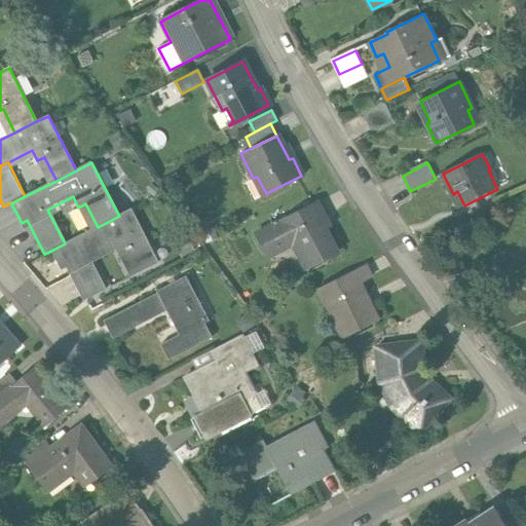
[(316,202),(255,233),(265,254),(290,240),(306,269),(338,253),(321,219),(324,217),(316,202)]
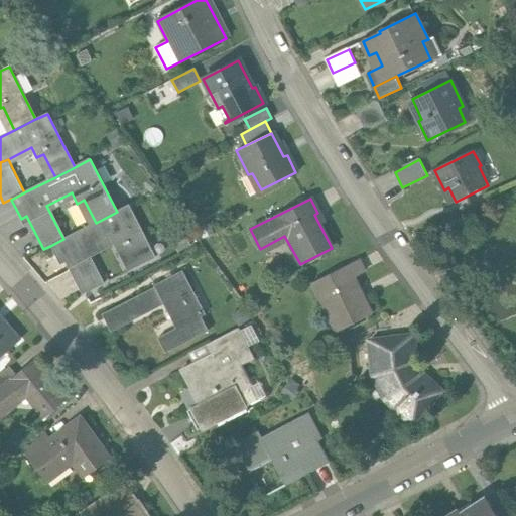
[(63,239),(50,246),(60,264),(67,261),(82,291),(102,281),(87,251),(112,238),(117,250),(124,247),(135,268),(155,258),(129,206),(117,212),(96,223),(63,239)]
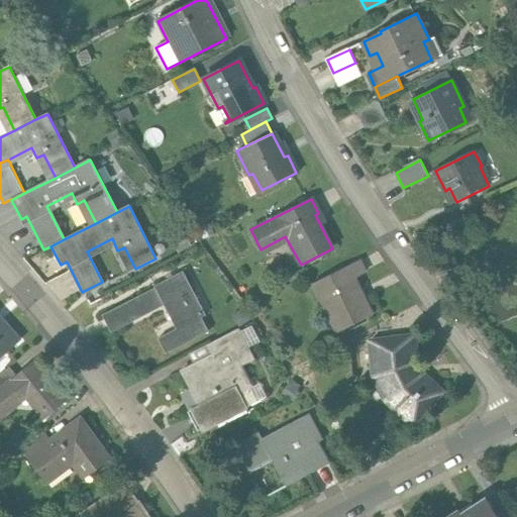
[(360,262),(340,272),(345,283),(355,278),(366,273),(360,262)]
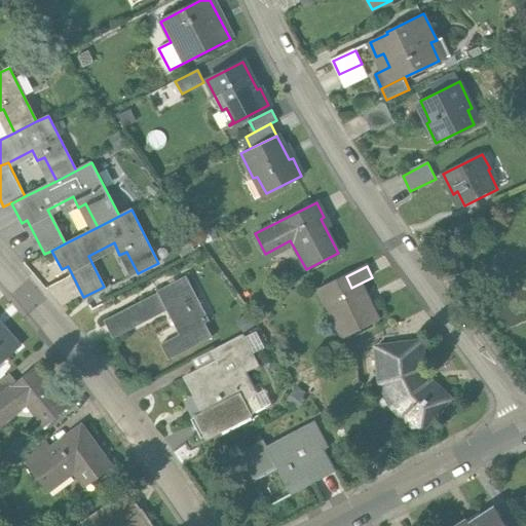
[(351,288),(346,276),(321,290),(338,324),(346,320),(353,333),(380,320),(362,283),(351,288)]
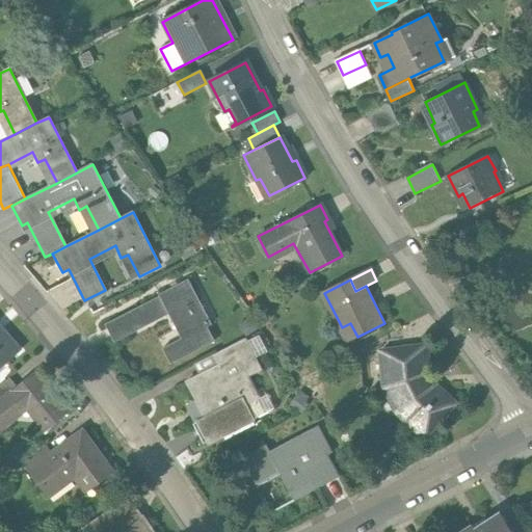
[(202,311),(186,282),(158,296),(159,298),(127,315),(136,333),(168,316),(181,339),(162,348),(170,364),(213,342),(197,313),(202,311)]
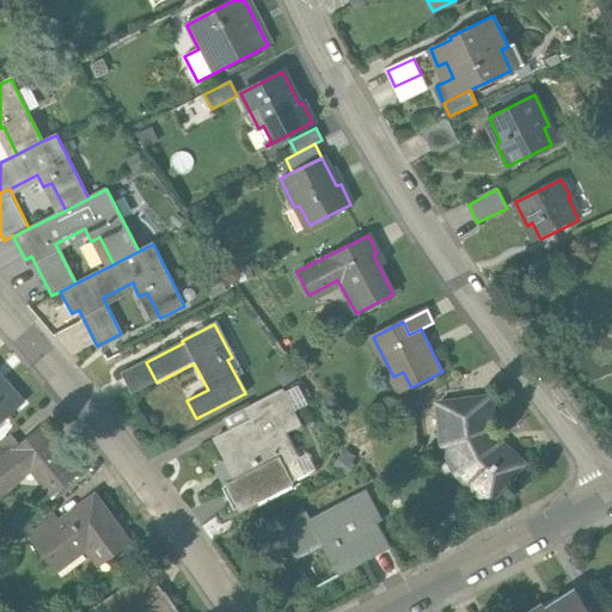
[(146,362),(121,375),(132,396),(157,383),(146,362)]
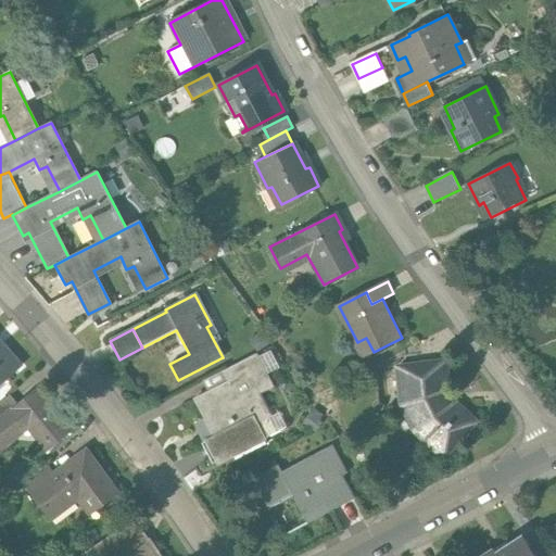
[(20,368),(0,345),(0,383),(3,381),(3,382),(20,368)]
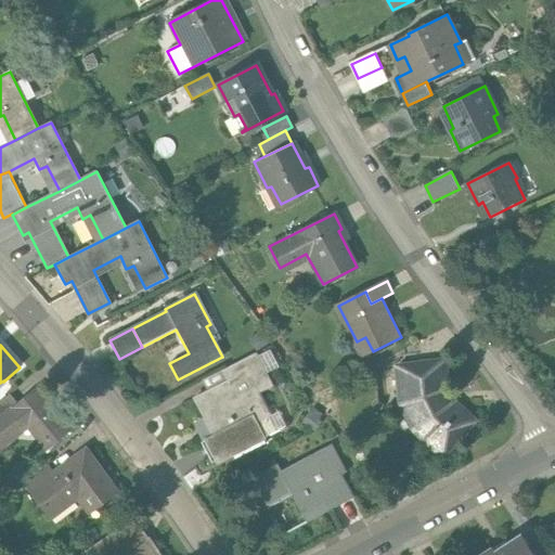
[(229,382),(194,400),(204,420),(206,418),(215,436),(205,441),(217,463),(262,439),(243,400),(257,392),(247,374),(260,368),(254,353),(224,369),(229,382)]
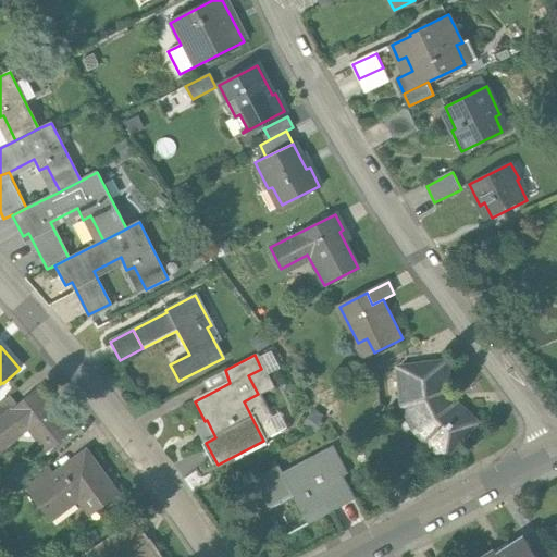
[(446,362),(403,367),(408,408),(419,407),(426,424),(418,432),(449,455),(479,422),(458,405),(450,386),(446,362)]
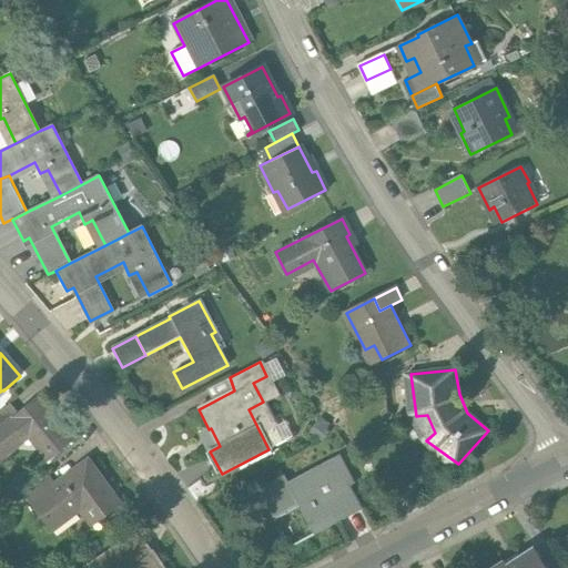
[(71,442),(37,399),(19,415),(0,429),(0,460),(29,438),(48,460),(71,442)]
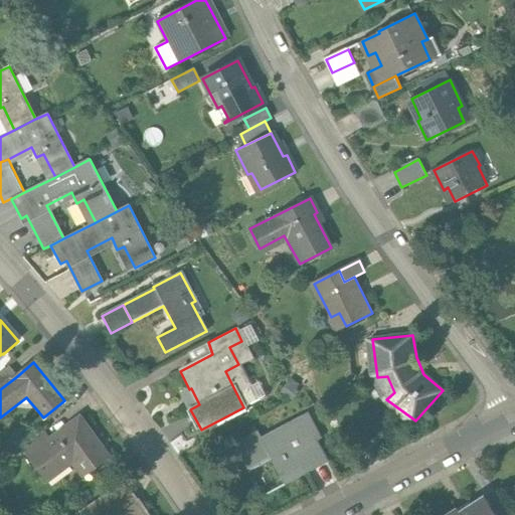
[(9,366),(0,373),(0,389),(17,376),(9,366)]
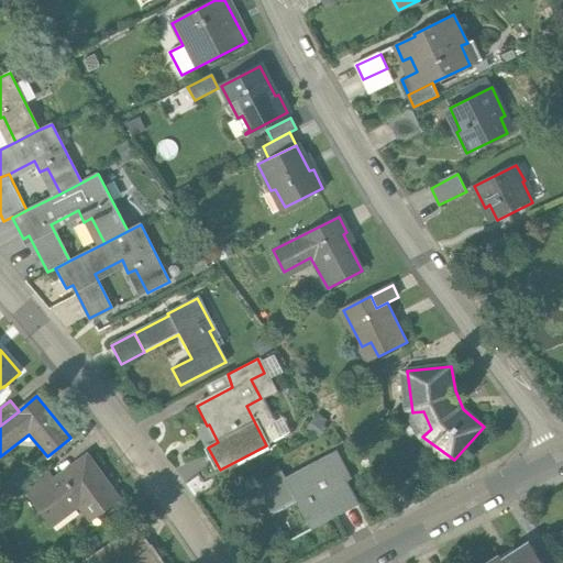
[(119,501),(89,460),(57,482),(32,499),(47,520),(76,500),(91,521),(119,501)]
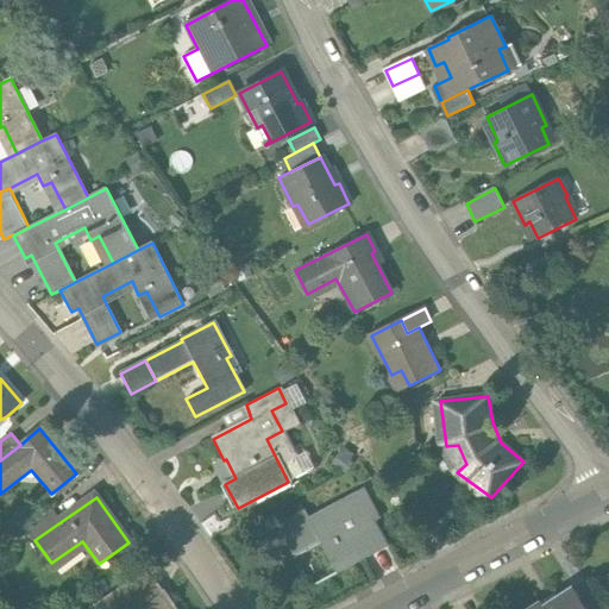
[(364,559),(334,503),(307,518),(303,510),(277,525),(287,544),(313,529),(337,573),(364,559)]
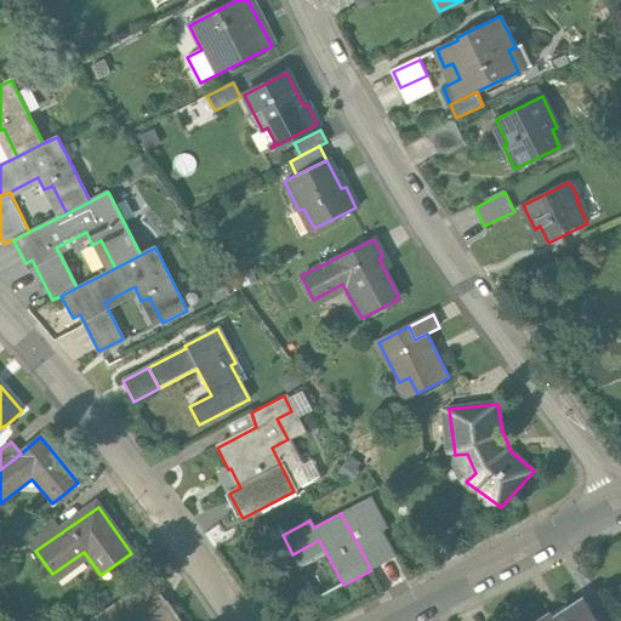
[(55,520),(28,540),(35,551),(63,531),(55,520)]
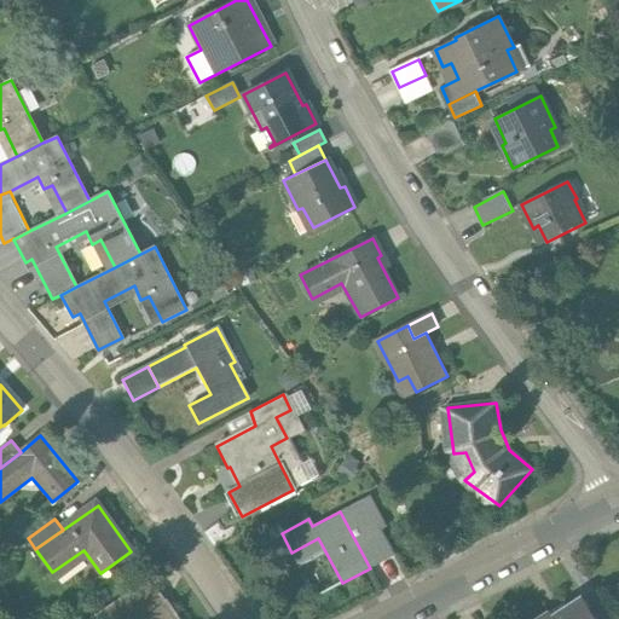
[(394,555),(381,530),(364,538),(377,563),(394,555)]
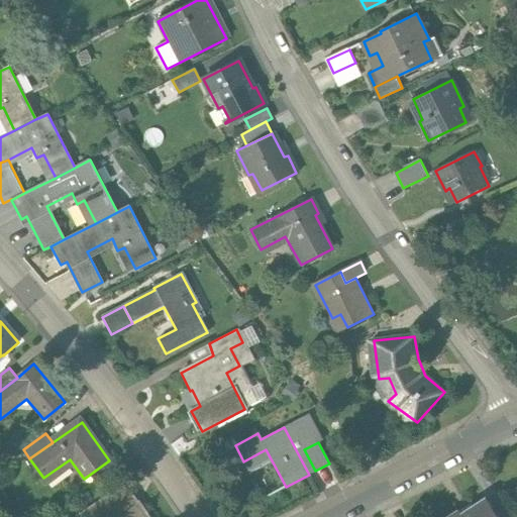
[(123,483),(78,514),(80,516),(147,516),(137,502),(136,503),(123,483)]
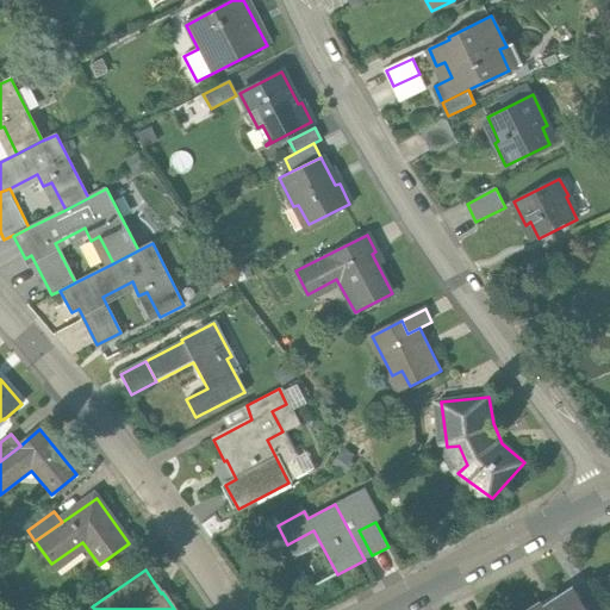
[(586,609),(573,587),(543,605),(542,603),(530,609),(586,609)]
